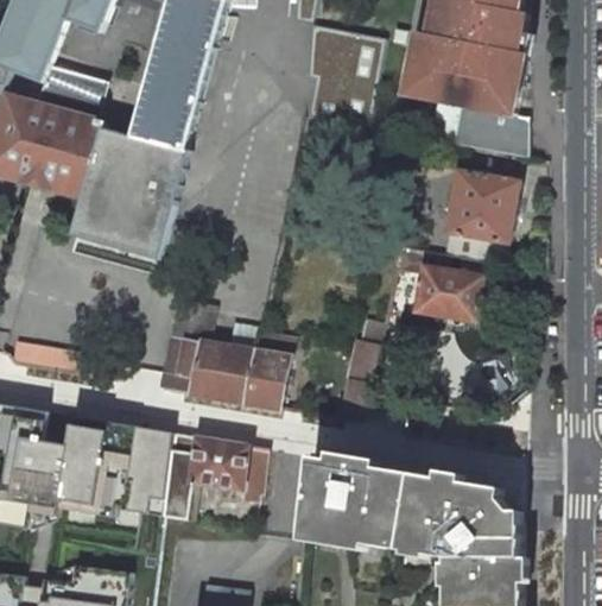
[(100,31),(111,0),(12,0),(0,33),(0,65),(11,70),(42,82),(67,19),(100,31)]
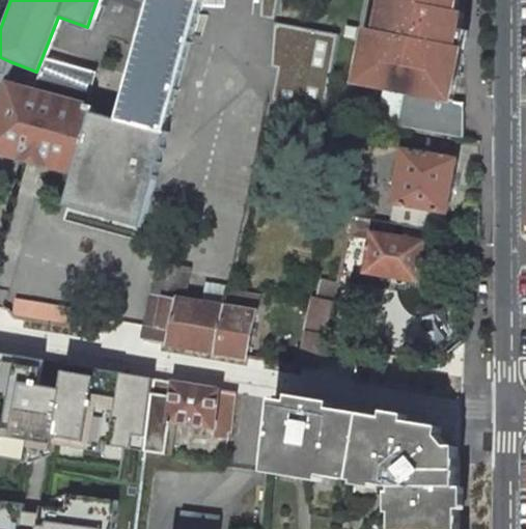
[(114,116),(161,130),(195,0),(145,0),(137,32),(114,116)]
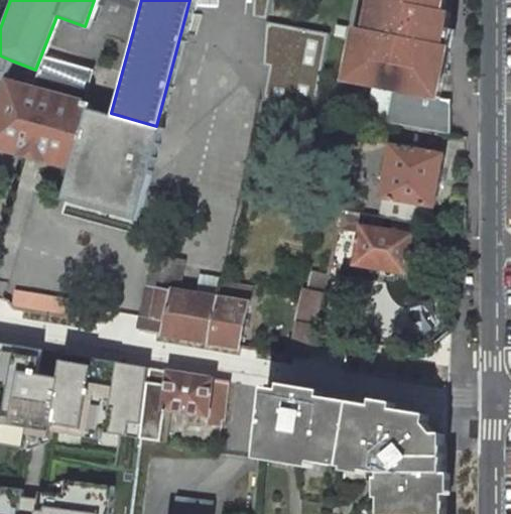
[(227,0),(225,11),(264,18),(267,0),(227,0)]
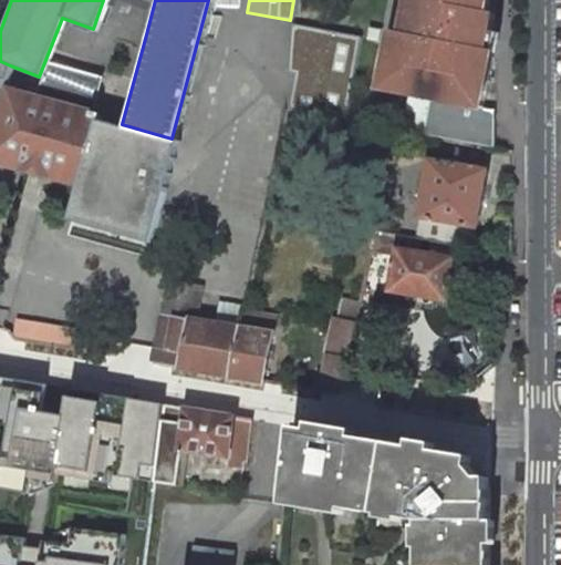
[(421,44),(487,58),(488,58),(489,51),(482,49),(489,13),(482,11),(485,0),(407,0),(402,31),(396,30),(394,40),(405,41),(418,44),(421,44)]
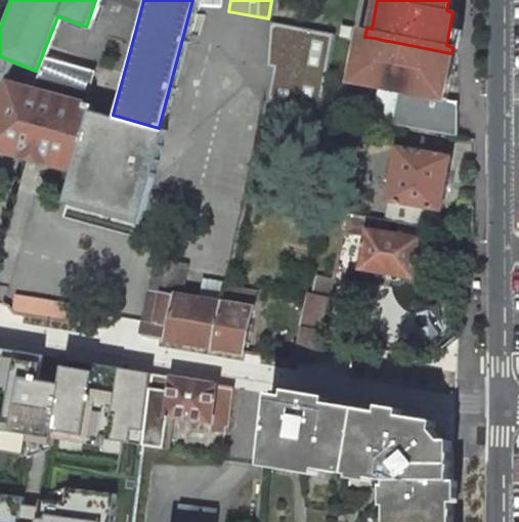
[(228,11),(225,10),(217,49),(318,69),(326,30),(268,18),(228,11)]
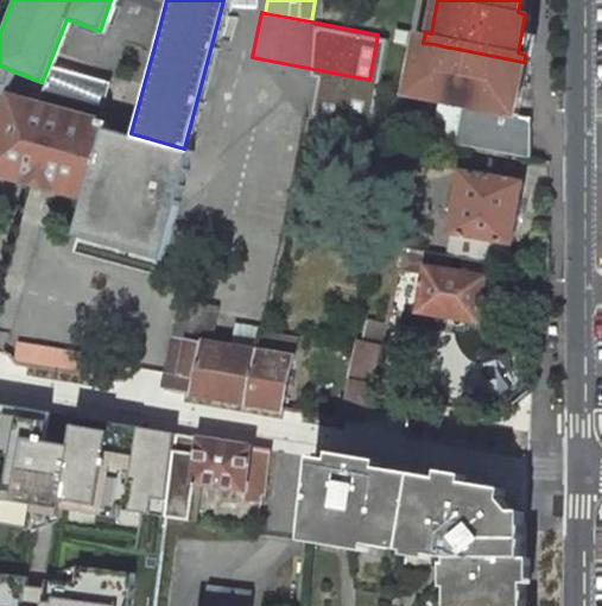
[(390,39),(404,42),(404,39),(406,29),(392,25),(390,37),(390,39)]
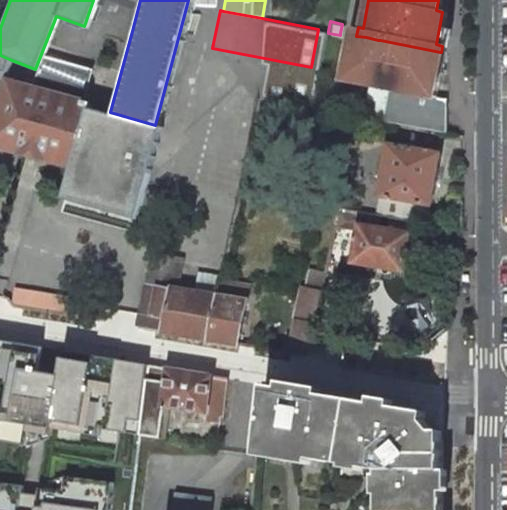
[(385,85),(433,94),(441,52),(440,52),(380,40),(378,40),(366,37),(356,36),(347,79),(385,85)]
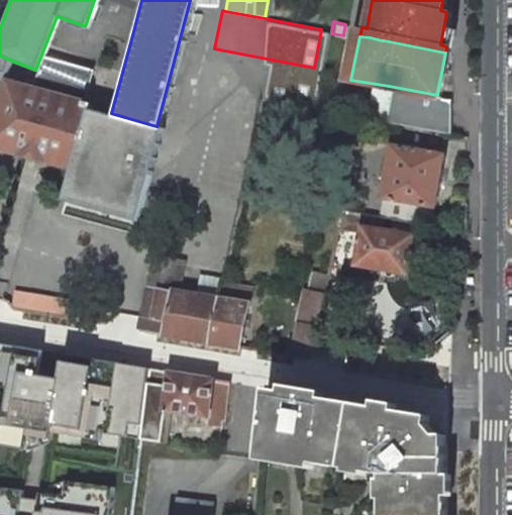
[(0,72),(4,73),(9,60),(0,56),(0,72)]
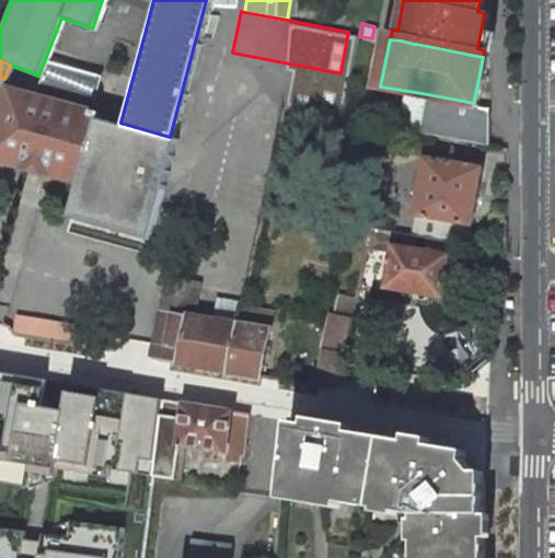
[(32,99),(87,114),(93,92),(37,77),(32,99)]
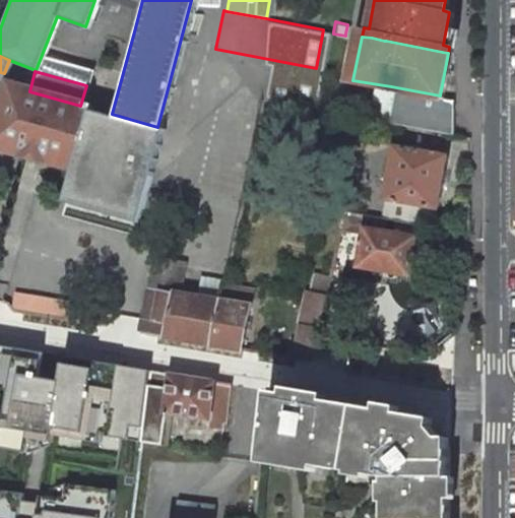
[(259,100),(309,109),(312,88),(263,79),(259,100)]
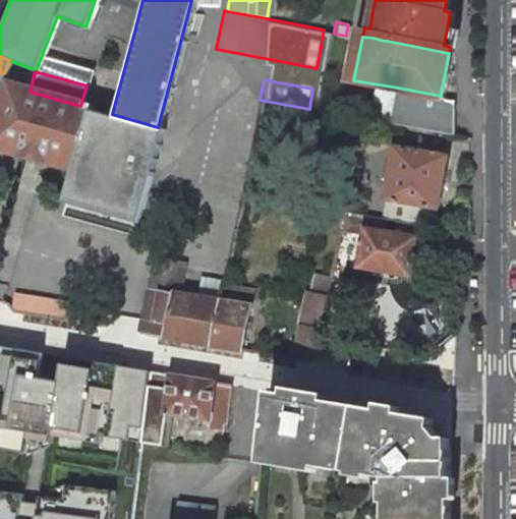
[(70,164),(87,107),(80,106),(30,92),(5,84),(0,104),(0,145),(70,164)]
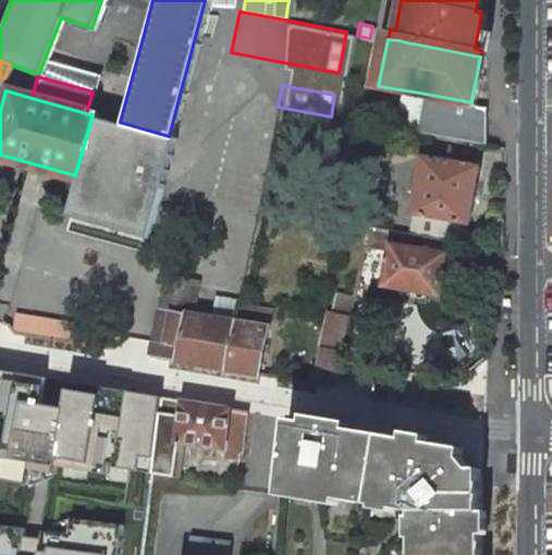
[(413,132),(482,144),(482,124),(482,105),(471,102),(419,93),(413,132)]
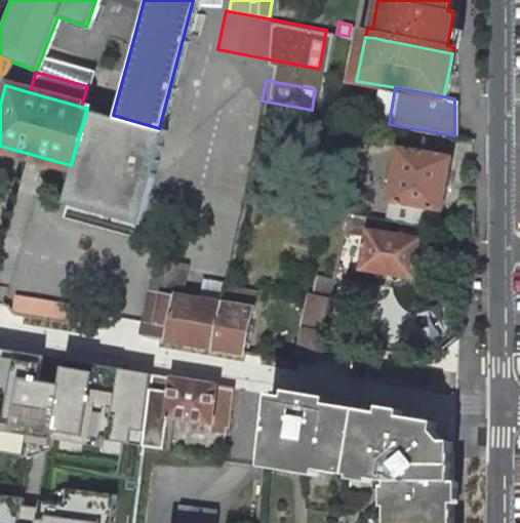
[(159,128),(113,115),(87,108),(71,165),(68,175),(61,202),(136,223),(150,172),(162,129),(159,128)]
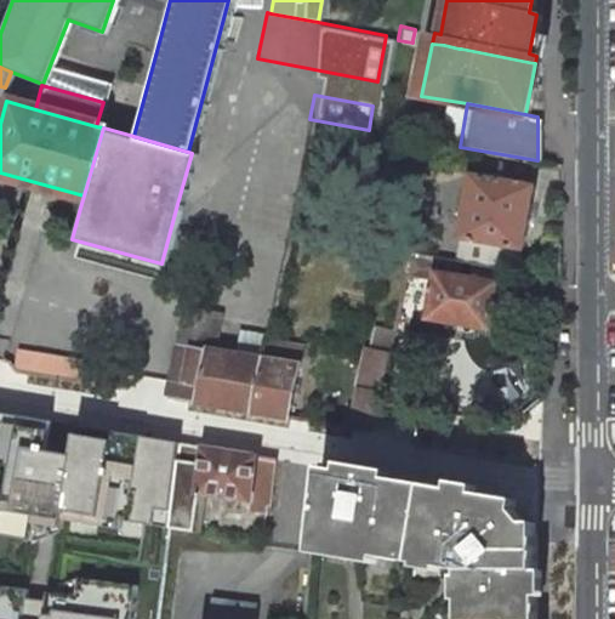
[(223,162),(192,153),(177,204),(182,205),(223,162)]
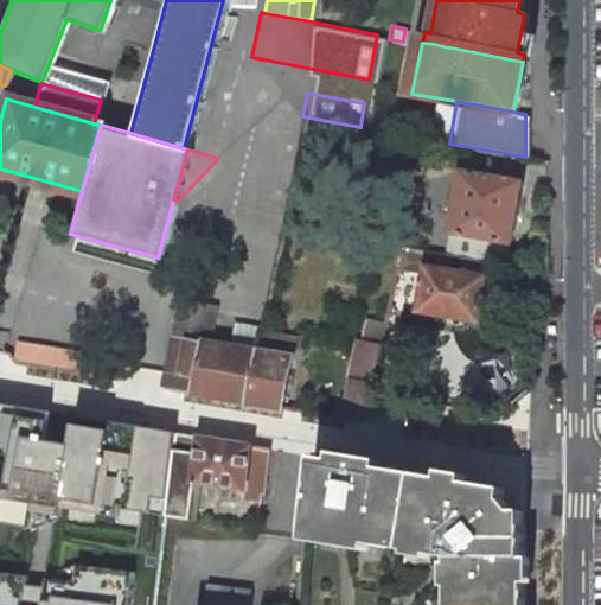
[(520,161),(459,151),(448,212),(449,212),(507,223),(510,223),(520,161)]
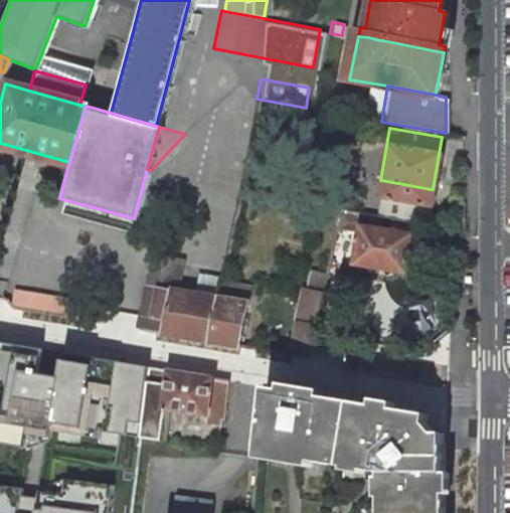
[(69,162),(0,143),(0,153),(66,172),(69,162)]
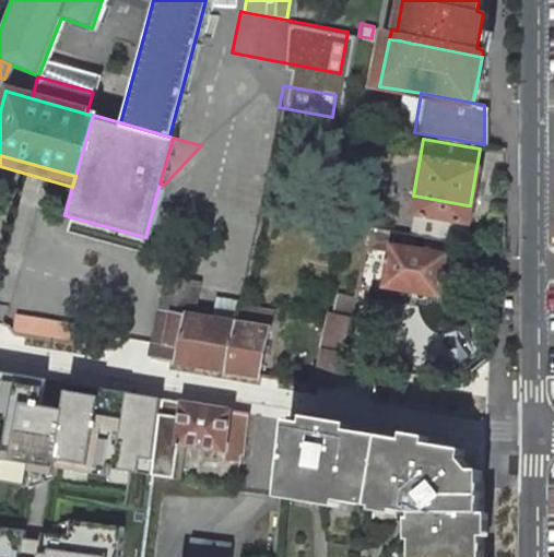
[(468,205),(414,196),(408,234),(410,234),(461,244),(468,205)]
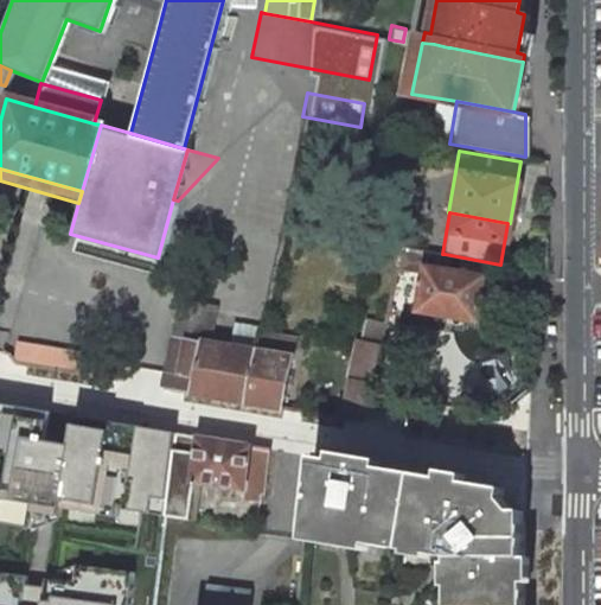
[(442,254),(397,247),(392,267),(419,271),(413,310),(474,320),(481,274),(442,267),(445,254),(442,254)]
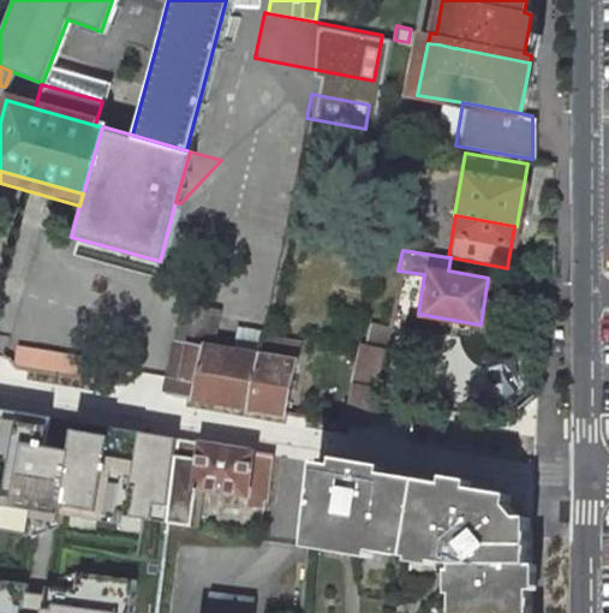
[(161,392),(246,406),(257,353),(206,345),(213,308),(178,301),(171,339),(162,375),(165,376),(161,392)]
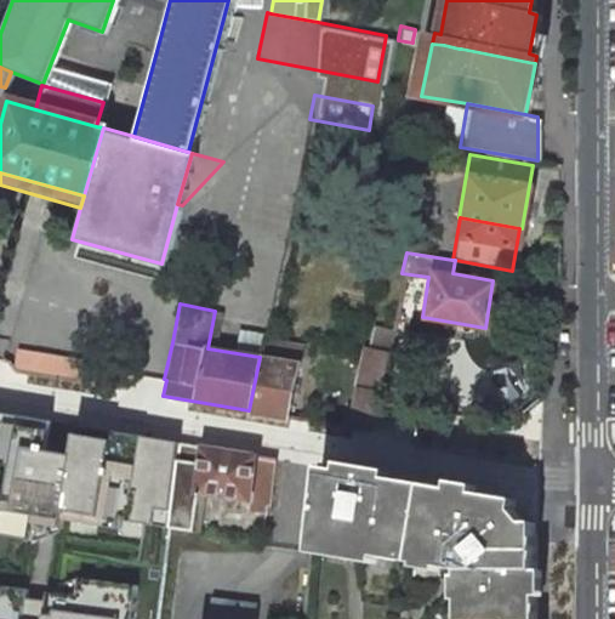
[(11,370),(96,384),(98,362),(13,348),(11,370)]
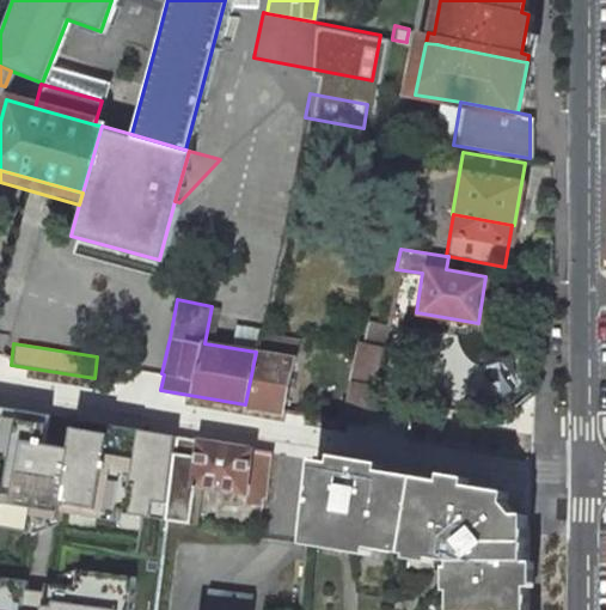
[(378,351),(360,347),(353,373),(372,377),(378,351)]
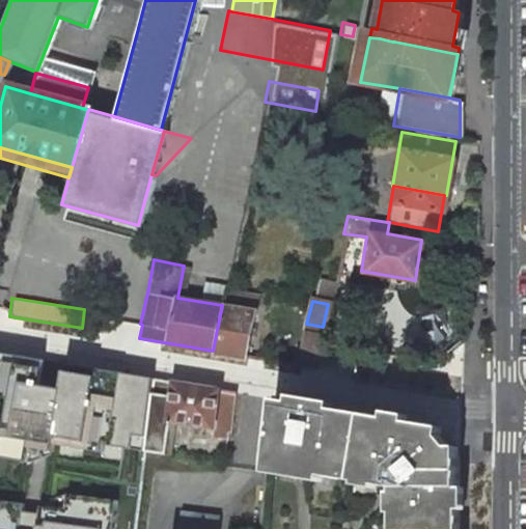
[(251,310),(222,305),(213,351),(241,356),(251,310)]
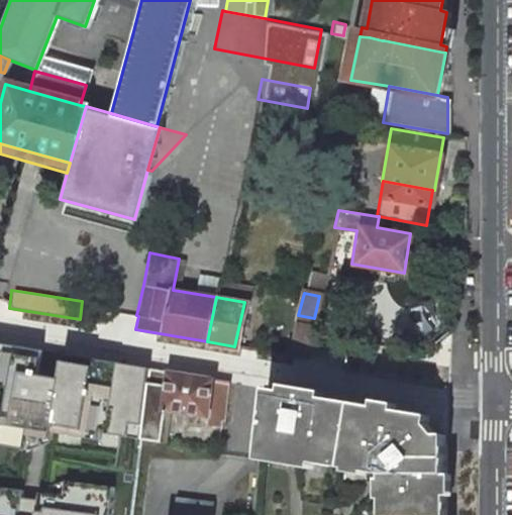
[(313,324),(294,321),(286,354),(305,358),(310,340),(310,336),(313,324)]
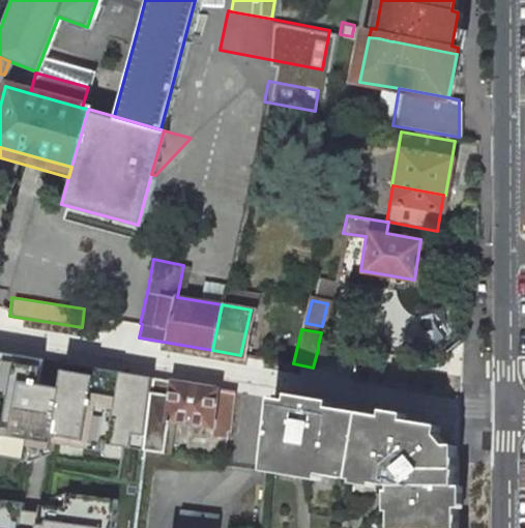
[(143,427),(148,376),(63,361),(59,386),(35,383),(39,357),(0,350),(0,392),(6,394),(1,427),(0,427),(0,456),(25,461),(28,445),(48,448),(50,441),(94,448),(95,441),(140,448),(140,447),(143,427)]
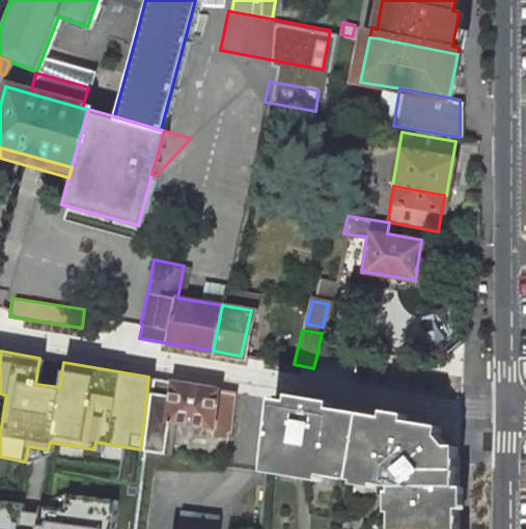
[(231,391),(149,377),(148,383),(145,405),(143,427),(140,448),(161,451),(165,420),(206,426),(205,434),(221,435),(222,430),(228,432),(231,391)]
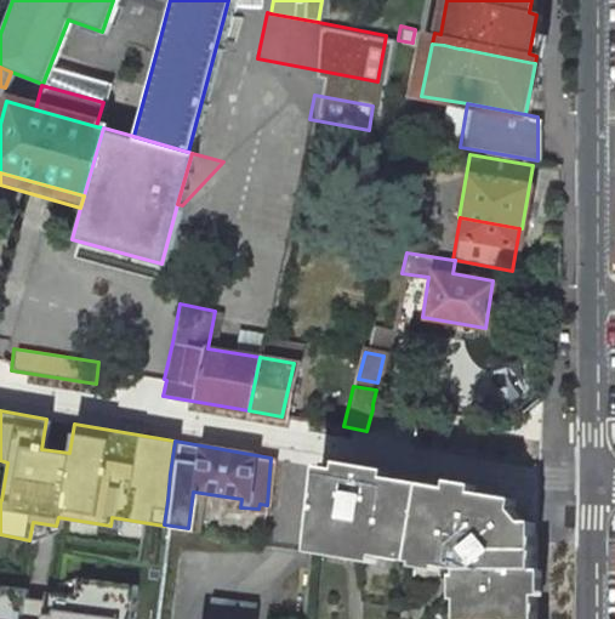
[(453,618),(531,618),(533,533),(500,497),(449,488),(315,465),(307,541),(442,566),(454,567),(453,618)]
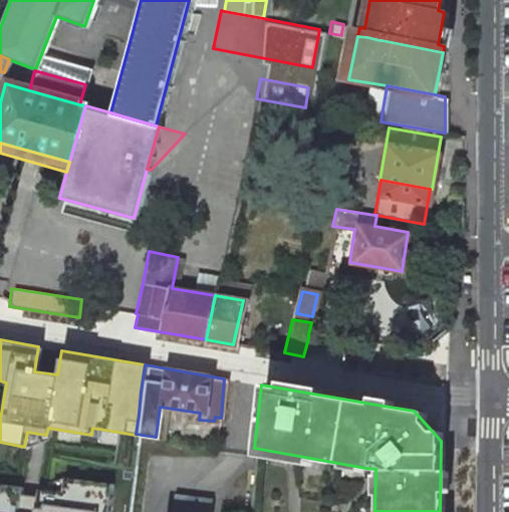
[(0,511),(105,511),(109,485),(60,479),(58,493),(34,490),(32,506),(17,505),(19,488),(0,486),(0,511)]
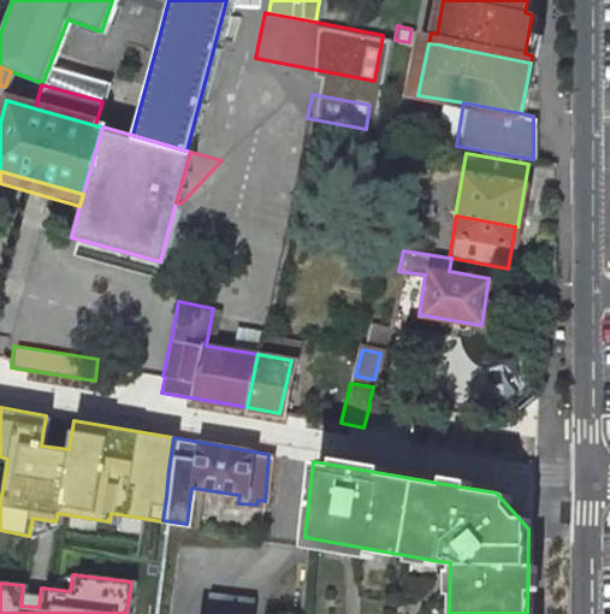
[(246,613),(248,596),(205,592),(202,613),(246,613)]
